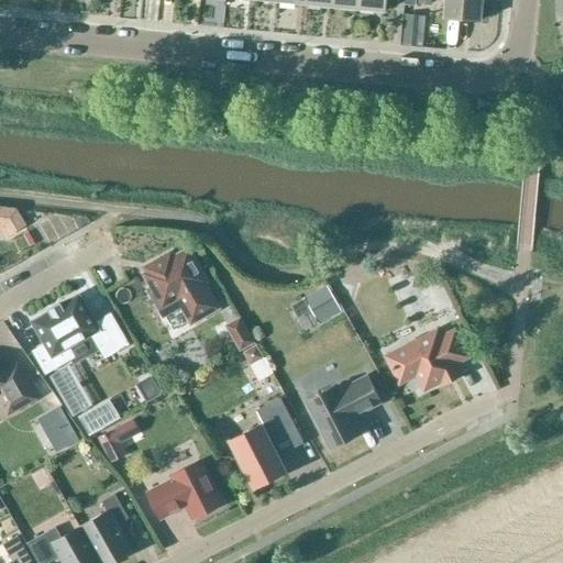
[(334,0),(334,8),(361,11),(361,0),(334,0)]
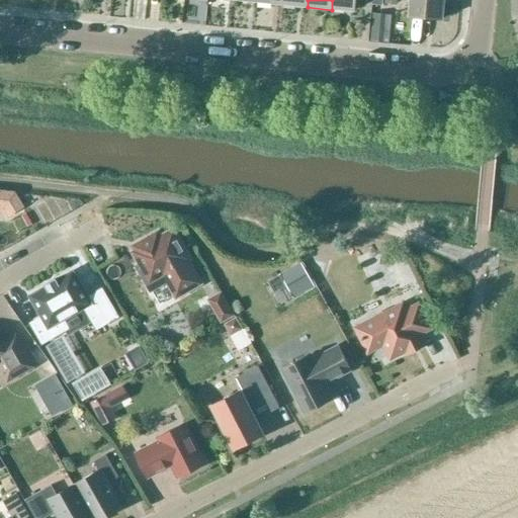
[(332,0),(332,10),(356,12),(357,0),(332,0)]
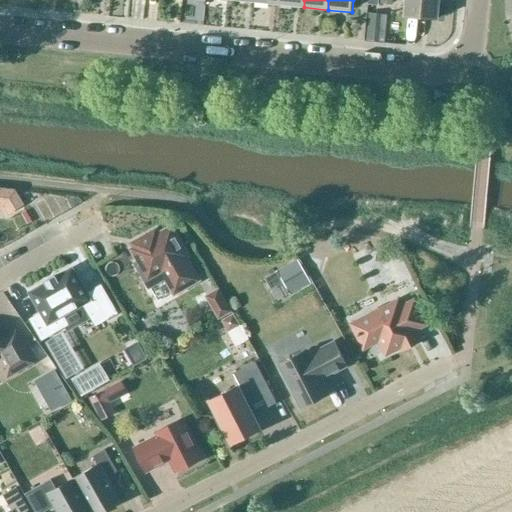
[(438,0),(406,0),(404,19),(436,22),(438,0)]
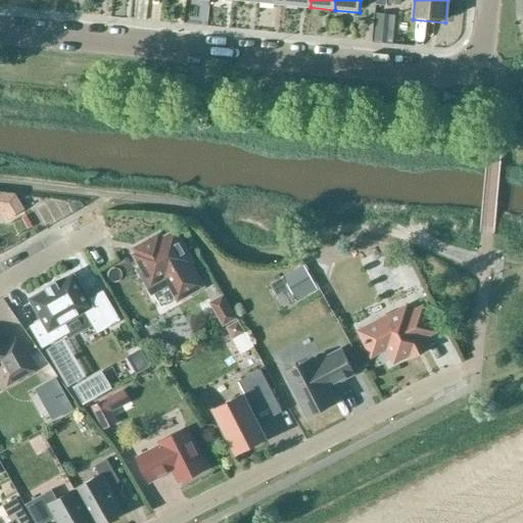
[(376,14),(373,42),(385,43),(387,15),(376,14)]
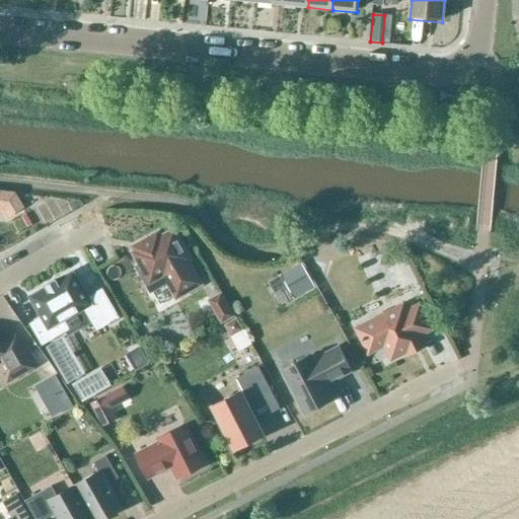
[(12,190),(0,188),(0,212),(3,213),(6,219),(23,209),(12,190)]
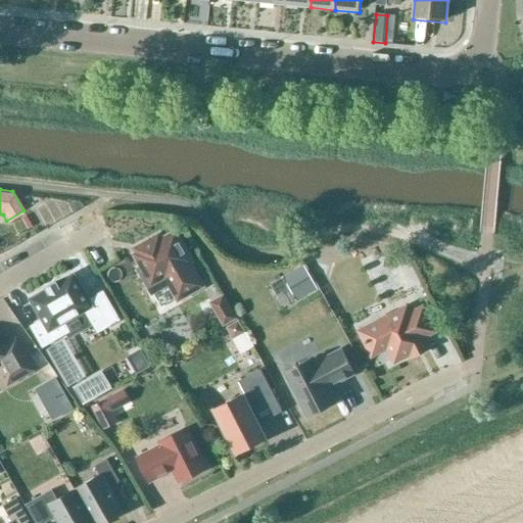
[(170,283),(178,298),(201,285),(188,262),(190,260),(175,233),(160,241),(158,236),(135,249),(138,253),(136,255),(142,267),(138,270),(151,293),(170,283)]
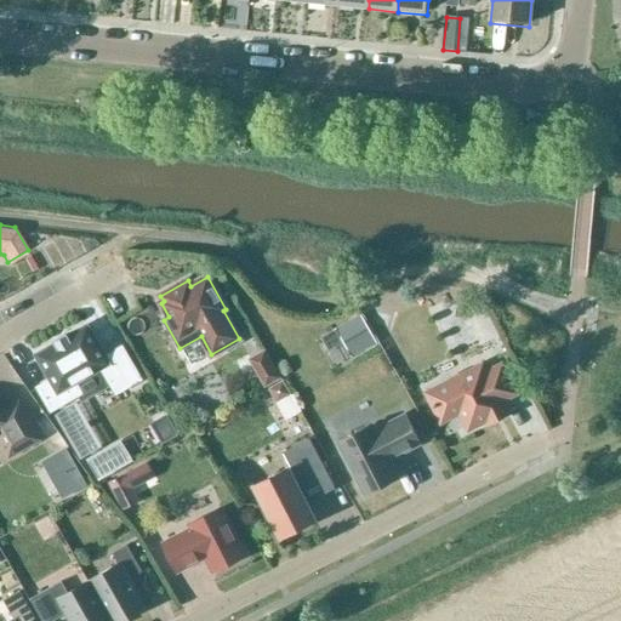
[(362,317),(345,326),(359,352),(375,342),(362,317)]
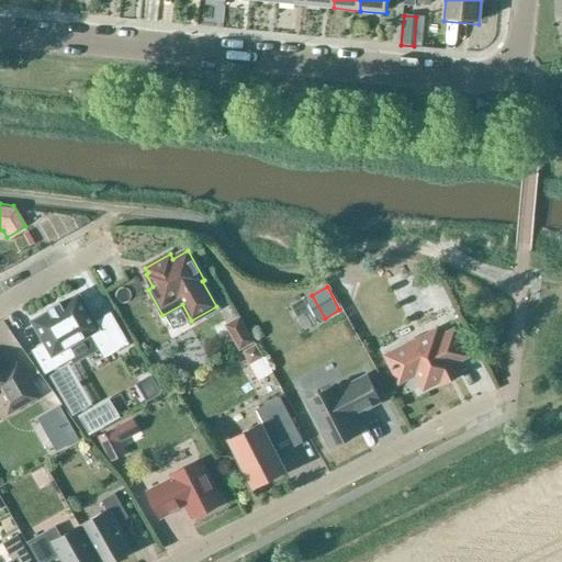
[(104,356),(126,344),(110,315),(94,324),(78,294),(60,305),(59,303),(49,308),(51,311),(32,321),(46,345),(34,351),(46,371),(71,357),(75,361),(100,347),(104,356)]
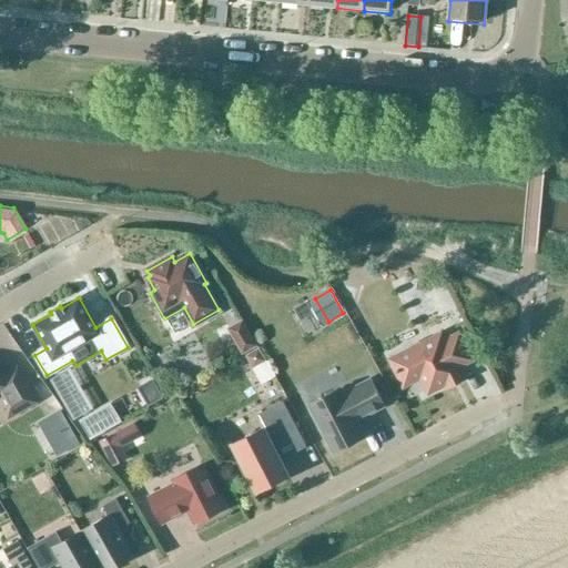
[(230,328),(243,352),(254,345),(241,322),(230,328)]
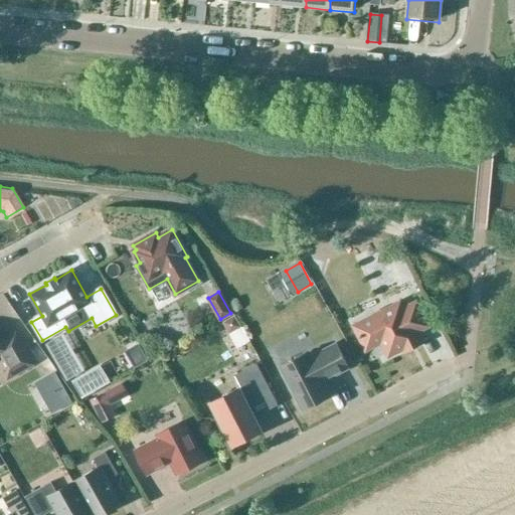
[(379,340),(387,357),(420,341),(416,333),(428,326),(416,302),(403,308),(400,302),(382,311),(379,310),(371,314),(370,317),(353,326),(364,348),(379,340)]
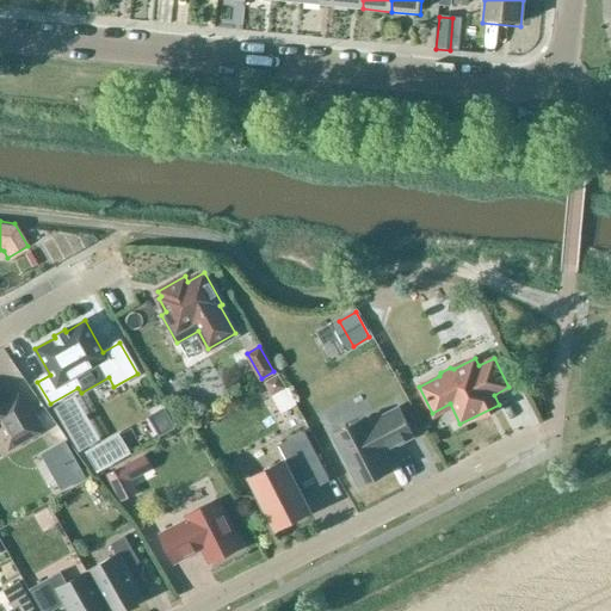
[(278,374),(265,382),(269,390),(276,392),(285,387),(278,374)]
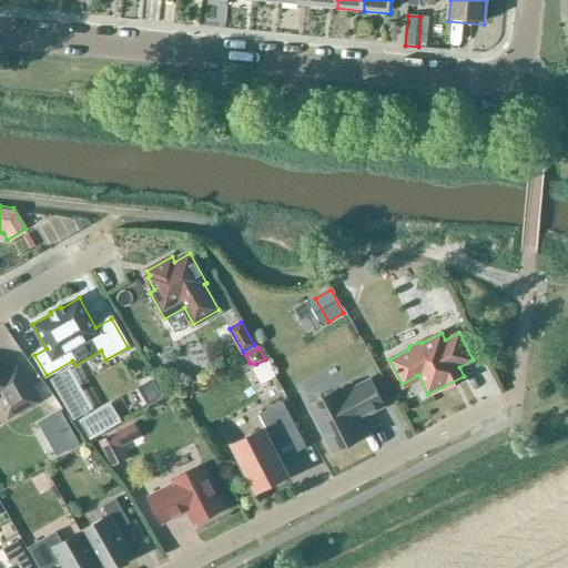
[(0,406),(7,419),(37,403),(17,368),(0,377),(0,406)]
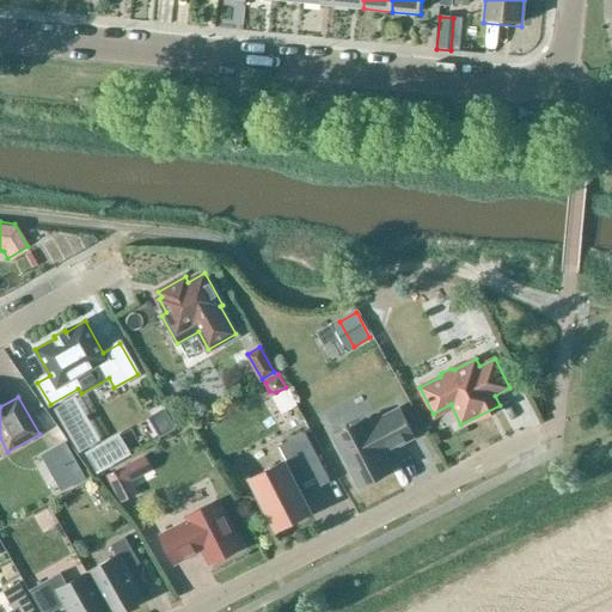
[(157,411),(150,416),(161,436),(169,433),(178,427),(166,407),(157,411)]
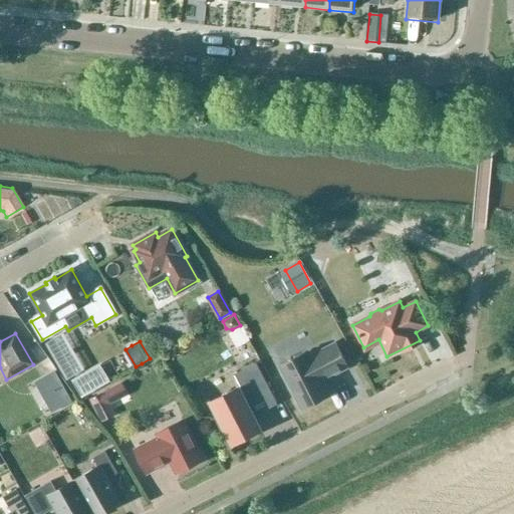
[(330,375),(347,367),(335,343),(309,356),(307,352),(279,366),(301,409),(329,395),(321,379),(330,374),(330,375)]
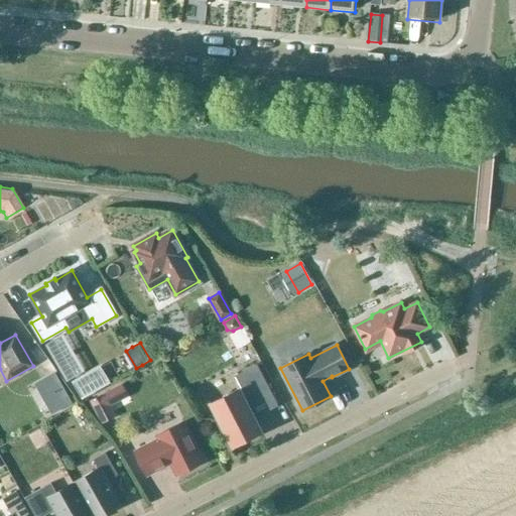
[(249,406),(272,394),(257,365),(235,376),(241,388),(211,403),(232,446),(262,431),(249,406)]
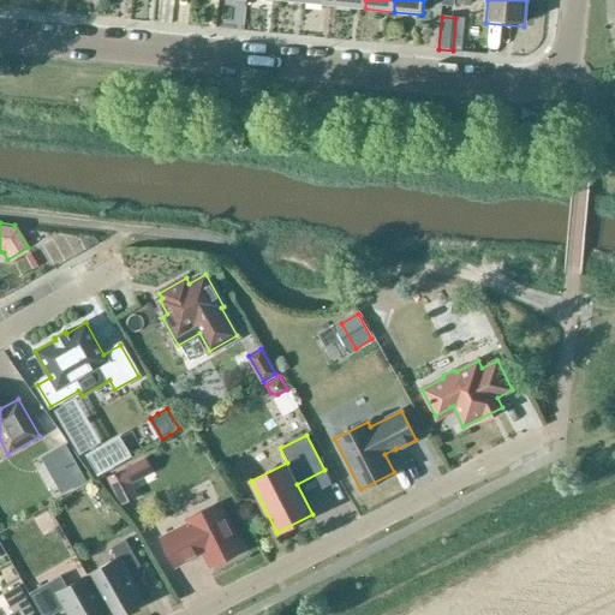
[(65,443),(41,458),(61,494),(85,481),(65,443)]
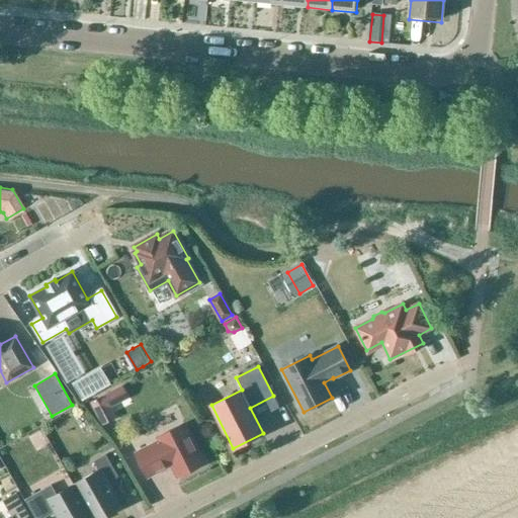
[(92,402),(103,424),(114,418),(102,396),(92,402)]
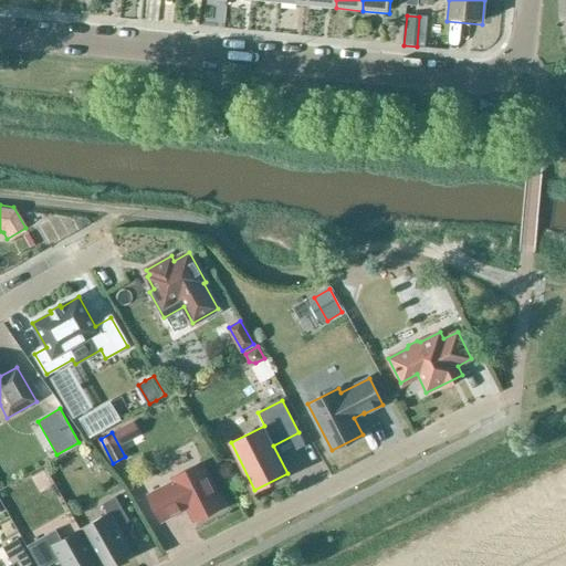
[(194,521),(223,505),(201,462),(171,478),(174,482),(148,494),(161,522),(187,509),(194,521)]
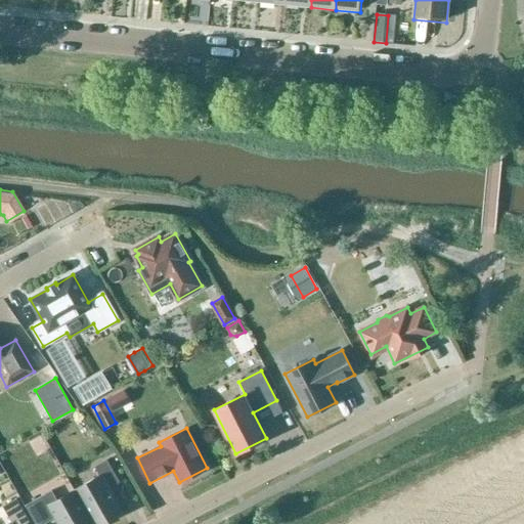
[(74,491),(92,523),(103,523),(122,514),(107,488),(119,482),(106,461),(94,468),(99,477),(74,491)]
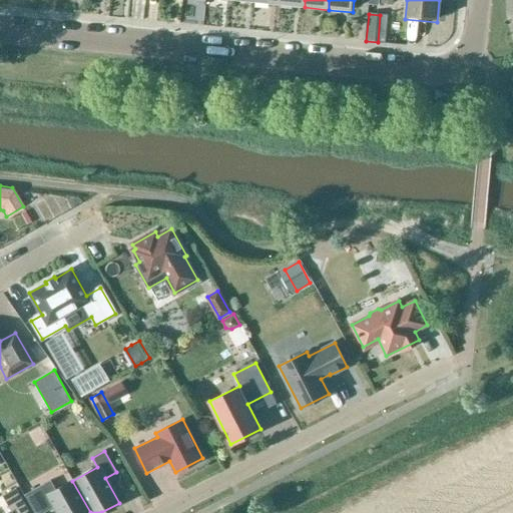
[(56,512),(90,512),(72,481),(55,491),(49,481),(24,496),(33,512),(43,512),(53,508),(56,512)]
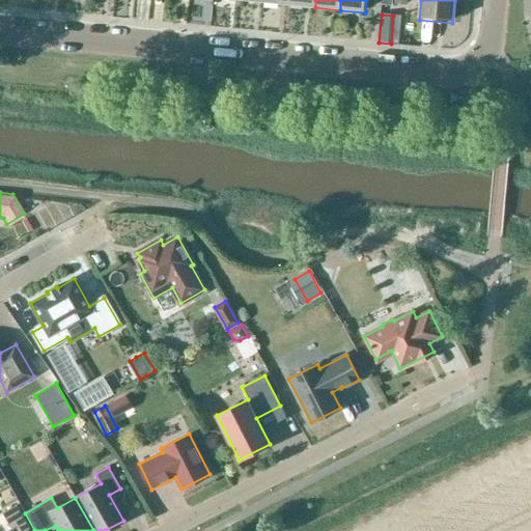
[(29,530),(16,506),(2,514),(10,530),(29,530)]
